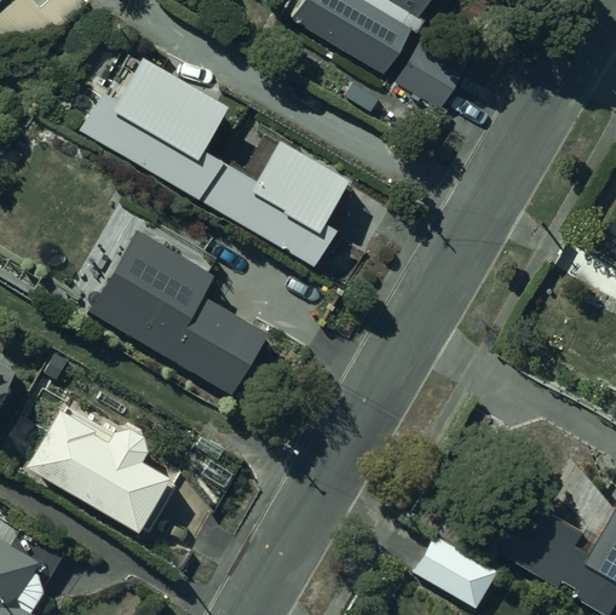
[(79,127),(318,271),(343,231),(326,220),(349,182),(277,141),(253,180),(207,153),(234,108),(145,56),(117,102),(99,91),(79,127)]
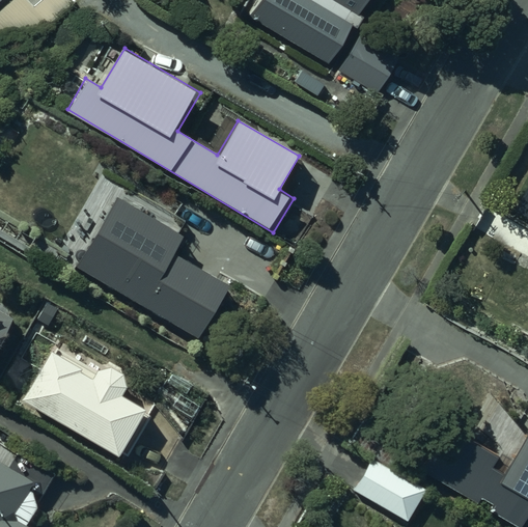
[(527,191),(519,206),(527,211),(527,191)]
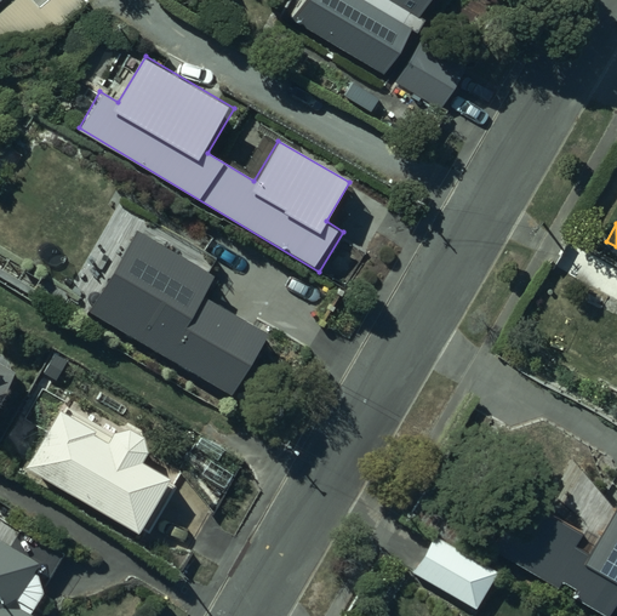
[(138,231),(90,308),(234,394),(269,334),(206,296),(217,278),(138,231)]
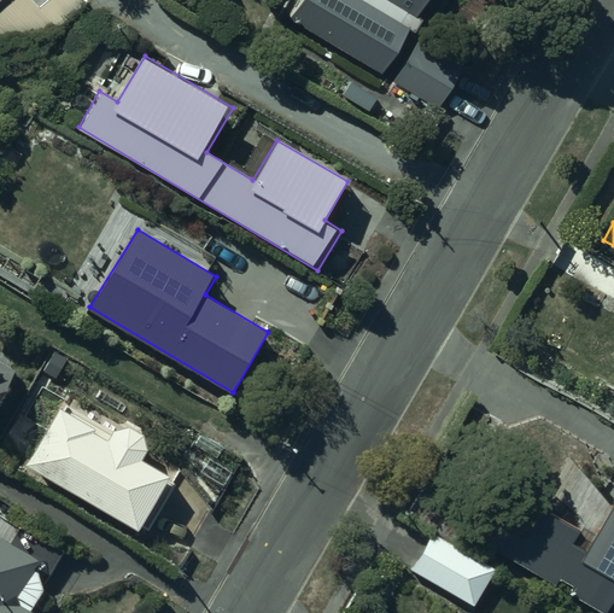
[(0,406),(9,393),(6,392),(18,372),(9,366),(10,365),(10,363),(10,362),(10,361),(9,360),(9,358),(9,357),(7,356),(7,355),(6,355),(6,354),(5,354),(5,352),(4,352),(3,351),(1,351),(0,351),(0,350),(0,406)]
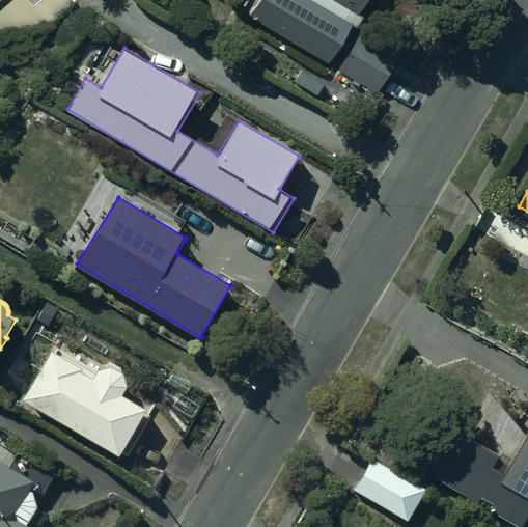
[(122,397),(128,388),(124,376),(112,368),(100,371),(93,381),(80,372),(82,369),(52,352),(23,400),(120,458),(123,451),(129,454),(153,415),(122,397)]
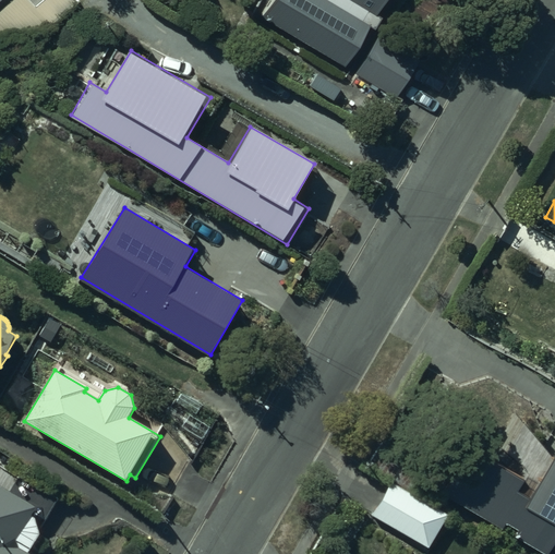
[(554,462),(549,459),(526,497),(515,491),(521,481),(463,447),(438,491),(502,528),(505,522),(517,529),(514,534),(546,553),(553,543),(554,543),(554,462)]
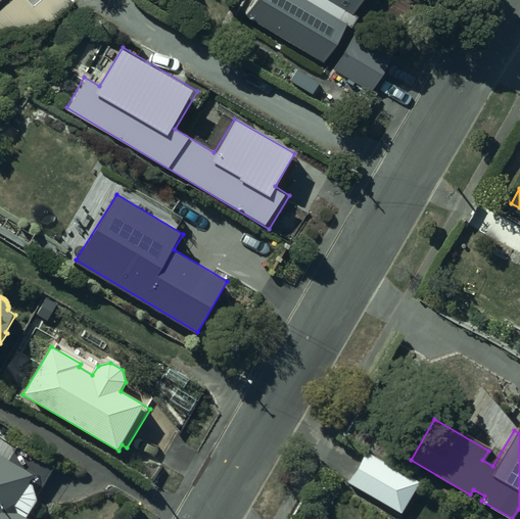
[(368,450),(349,480),(402,511),(421,478),(382,456),(381,458),(368,450)]
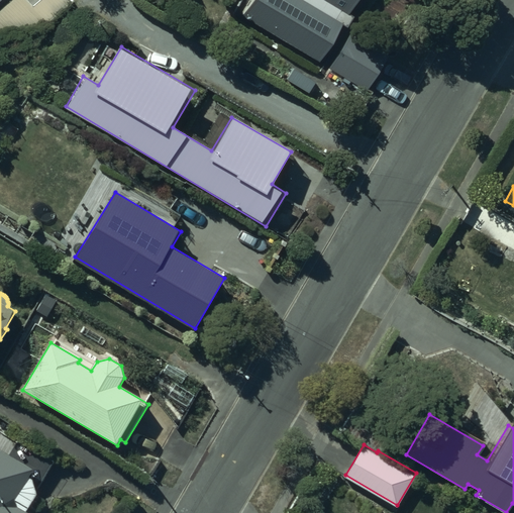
[(0,448),(0,512),(28,512),(25,511),(36,492),(30,475),(33,469),(0,448)]
